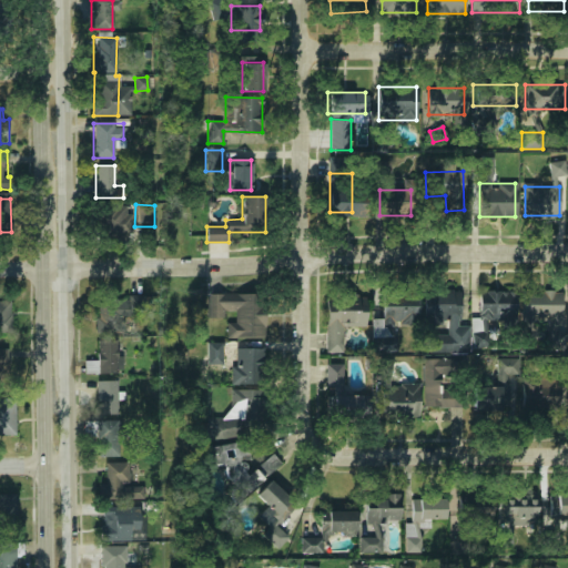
[(130,236),(130,205),(92,205),(92,236),(130,236)]
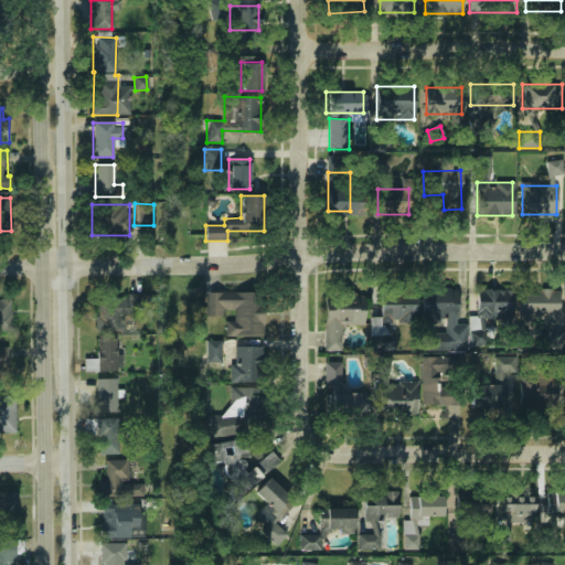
[(458,319),(458,289),(420,289),(419,323),(443,323),(443,336),(425,334),(424,351),(465,351),(465,319),(458,319)]
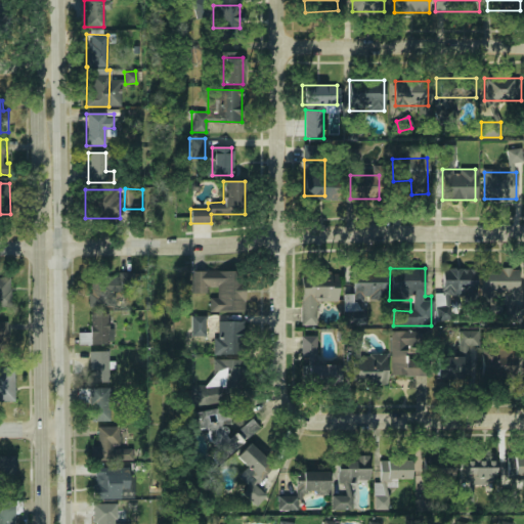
[(520,322),(520,268),(481,268),(481,294),(506,294),(506,322),(520,322)]
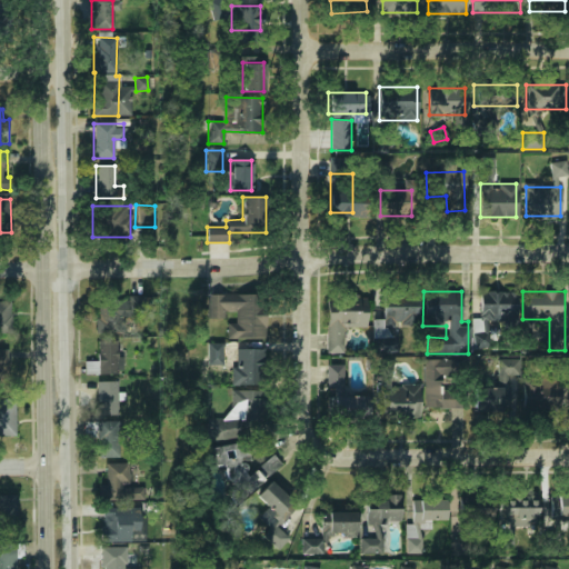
[(479,292),(479,322),(473,322),(473,347),(486,347),(486,319),(516,318),(516,292),(479,292)]
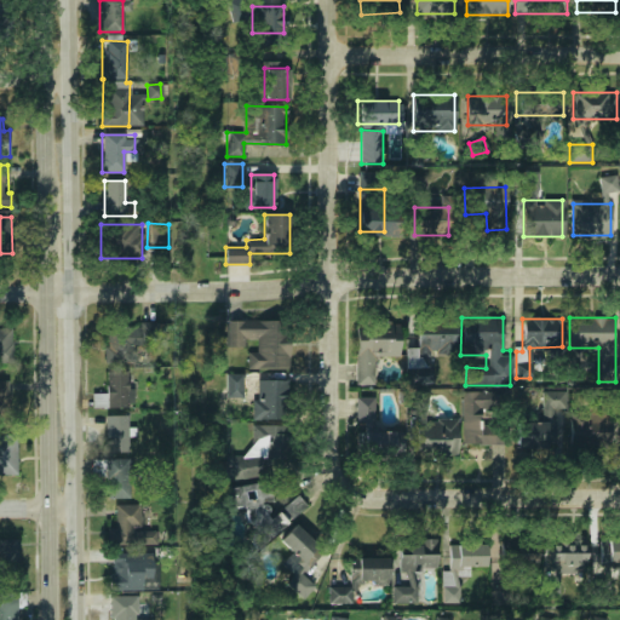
[(224,321),(225,343),(256,343),(256,352),(247,352),(247,369),(288,368),(288,320),(224,321)]
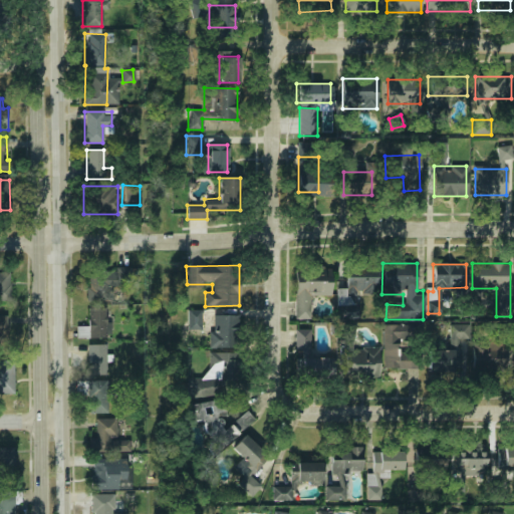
[(310,295),(329,296),(330,266),(295,265),(294,320),(309,320),(310,295)]
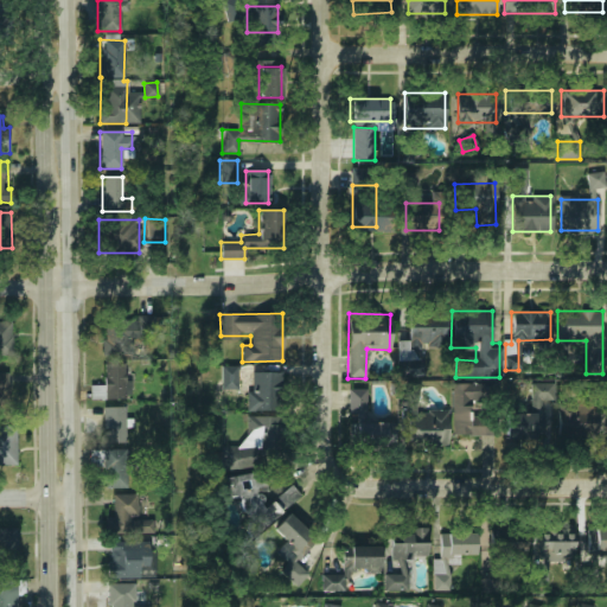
[(442,313),(408,313),(408,340),(397,340),(398,377),(443,376),(442,313)]
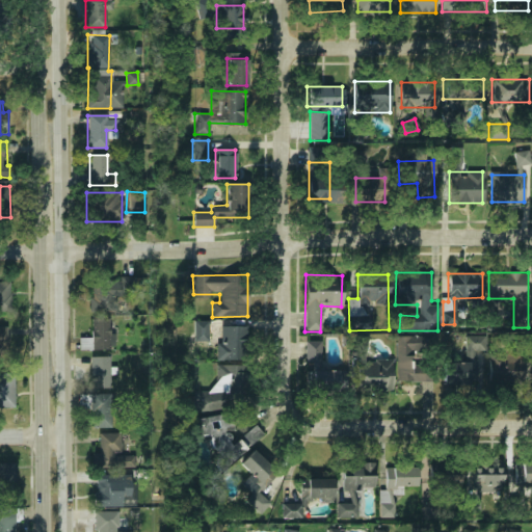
[(89,280),(90,311),(109,310),(109,295),(137,294),(136,277),(89,280)]
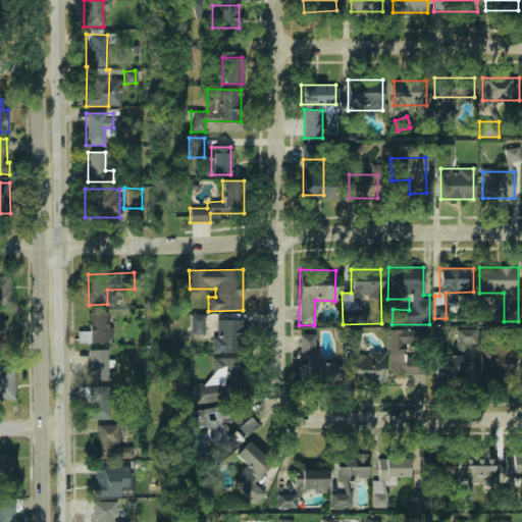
[(9,277),(0,277),(0,306),(9,306),(9,277)]
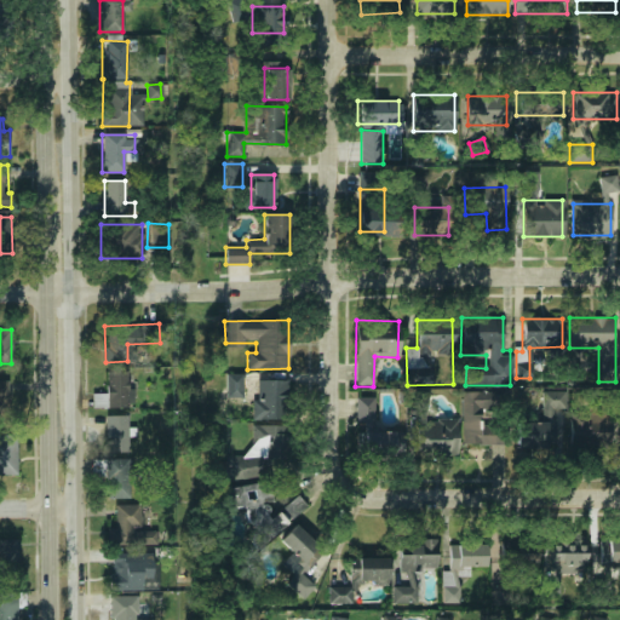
[(127,407),(127,372),(105,372),(105,394),(91,394),(91,407),(127,407)]
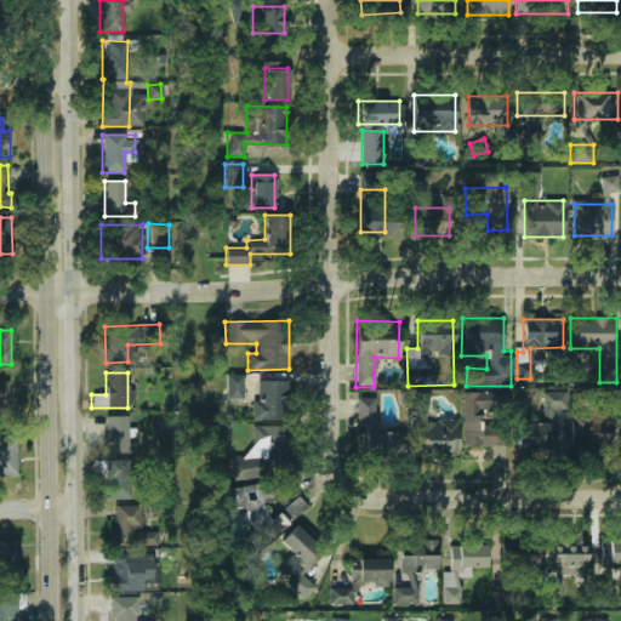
[(241,398),(241,376),(227,376),(227,398),(241,398)]
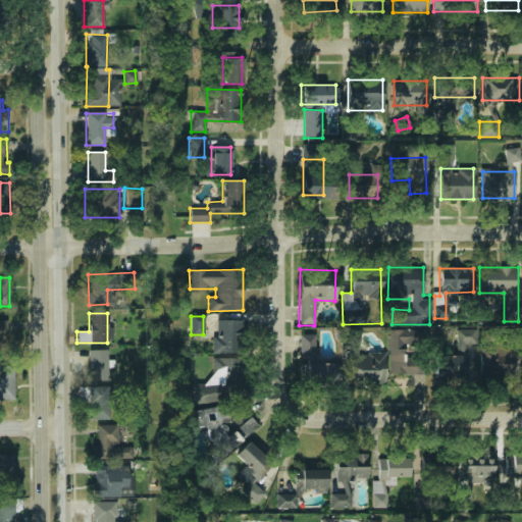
[(213,353),(242,353),(242,319),(213,319),(213,353)]
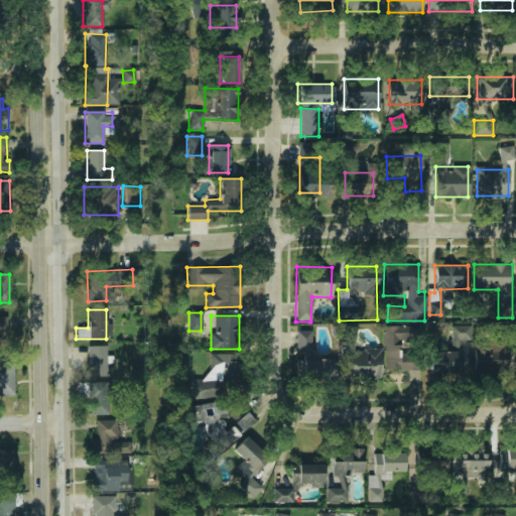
[(415,370),(415,353),(403,353),(402,326),(384,327),(384,370),(415,370)]
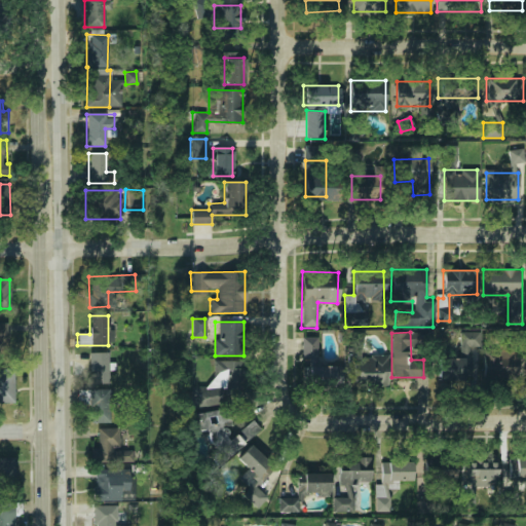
[(438,379),(472,379),(472,347),(479,347),(479,332),(459,332),(459,358),(438,358),(438,379)]
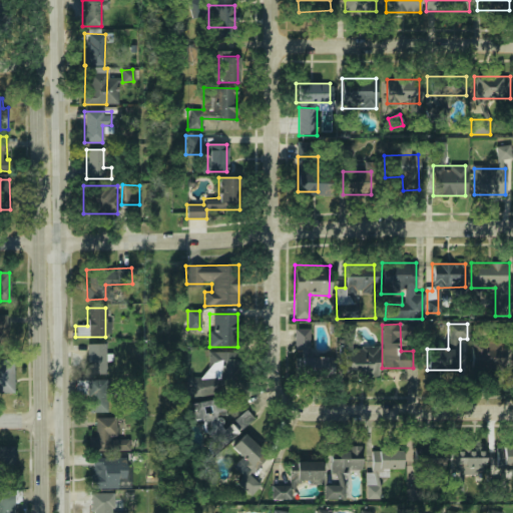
[(310,353),(310,328),(294,328),(294,353),(310,353)]
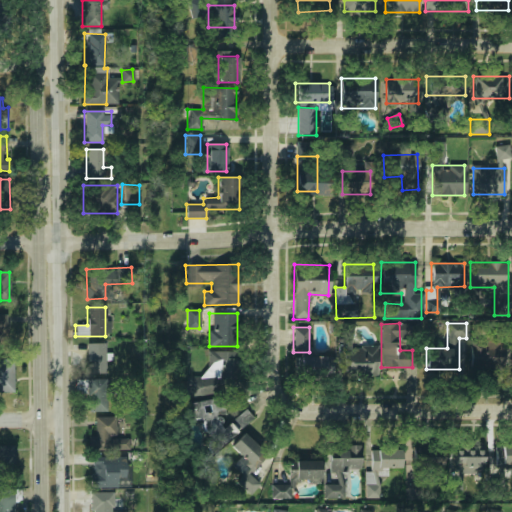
[(470,339),(470,368),(503,368),(503,339),(470,339)]
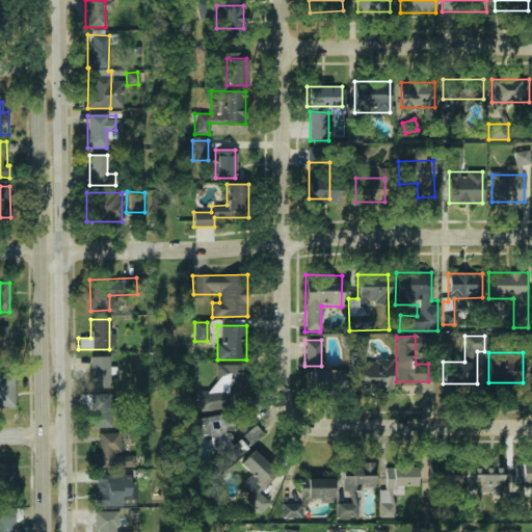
[(109,357),(89,357),(89,388),(109,388),(109,357)]
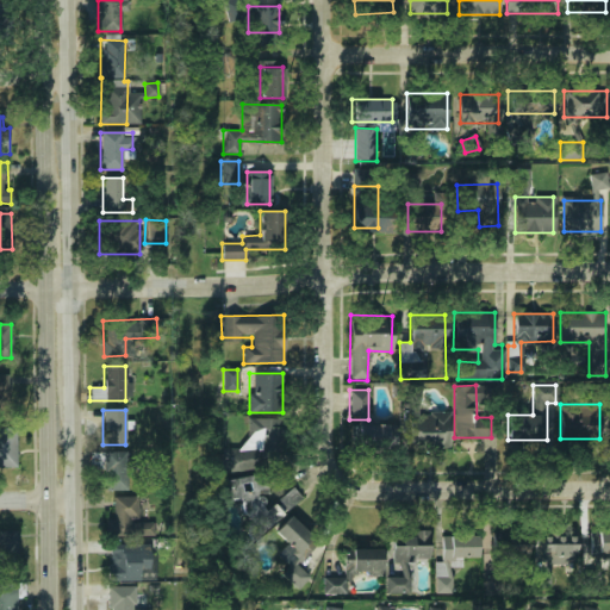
[(449,412),(414,412),(414,448),(449,448),(449,412)]
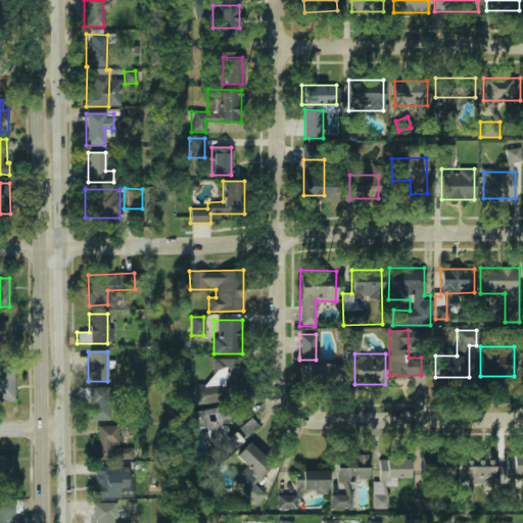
[(220,405),(220,392),(243,392),(243,359),(210,359),(210,386),(183,386),(184,405),(220,405)]
